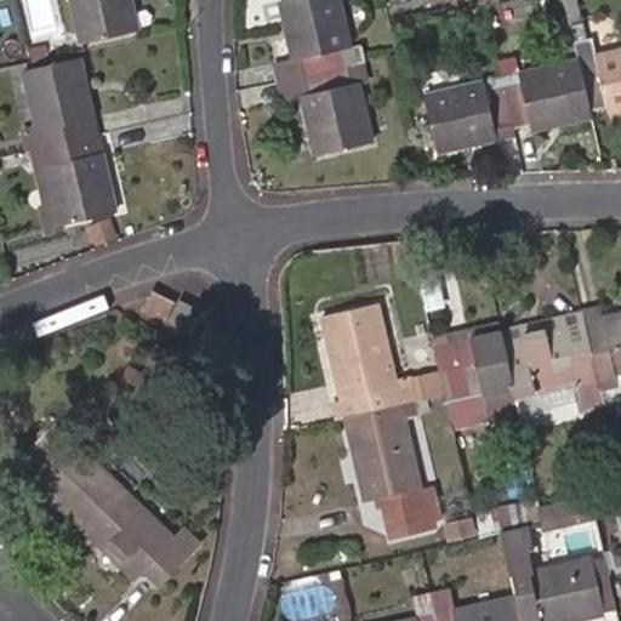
[(69,0),(81,43),(141,28),(132,0),(69,0)]
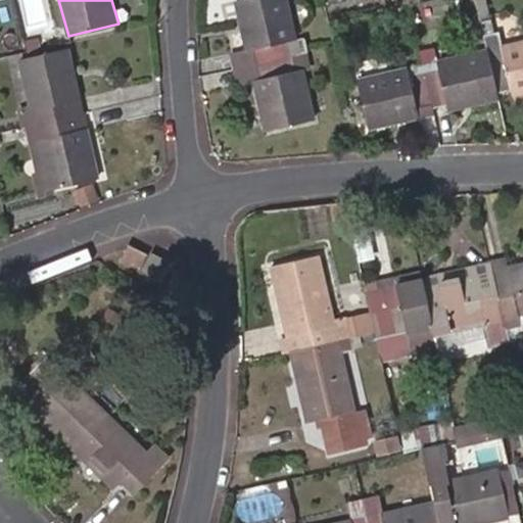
[(258,61),(291,53),(307,49),(304,35),(297,36),(287,0),(239,0),(237,0),(248,47),(254,46),(258,61)]
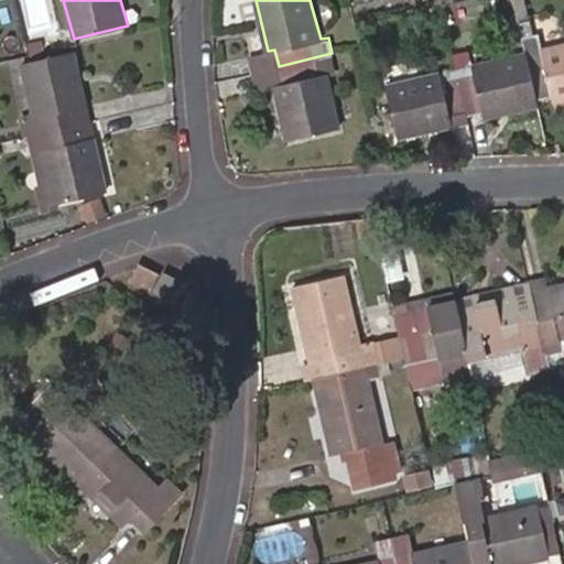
[(524,53),(534,96),(552,91),(554,100),(563,98),(563,43),(542,49),(538,34),(521,38),(524,53)]
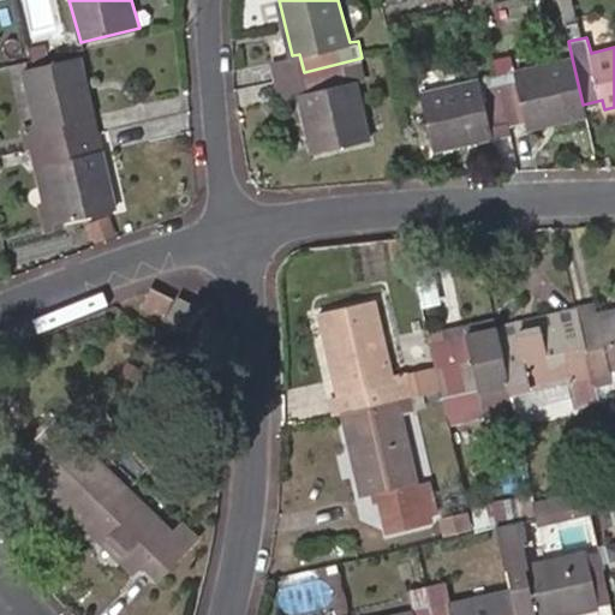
[(51,144),(93,135),(88,117),(95,114),(81,57),(21,70),(35,129),(47,125),(51,144)]
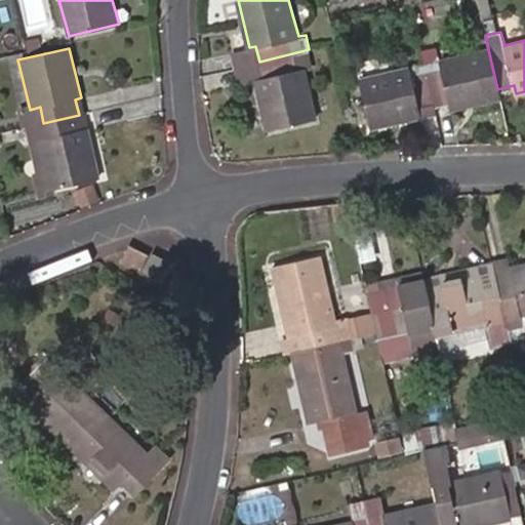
[(423,65),(434,106),(449,102),(451,109),(499,97),(497,89),(488,49),(423,65)]
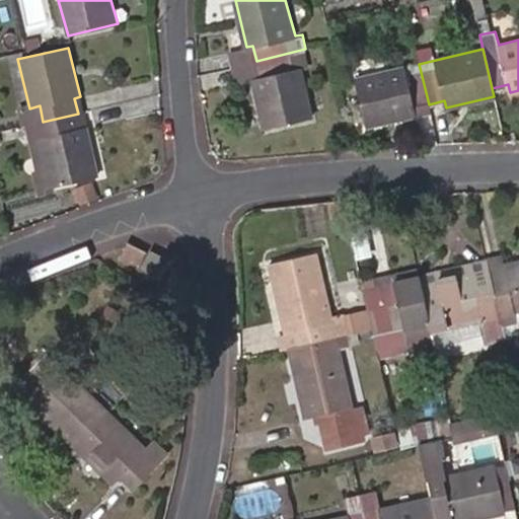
[(292,69),(289,53),(256,61),(260,76),(252,78),(265,126),(312,115),(300,67),(292,69)]
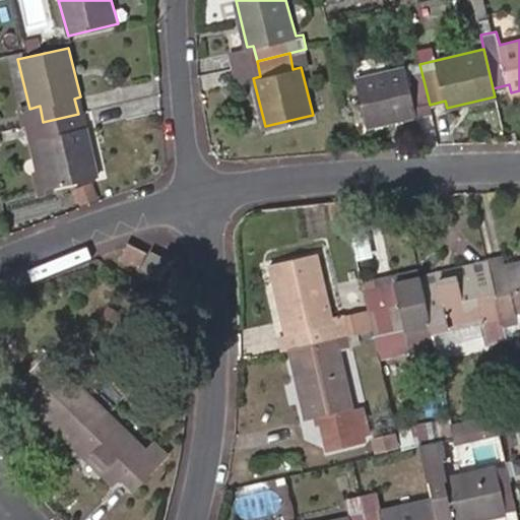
[(235,83),(253,78),(260,76),(257,61),(230,67),(235,83)]
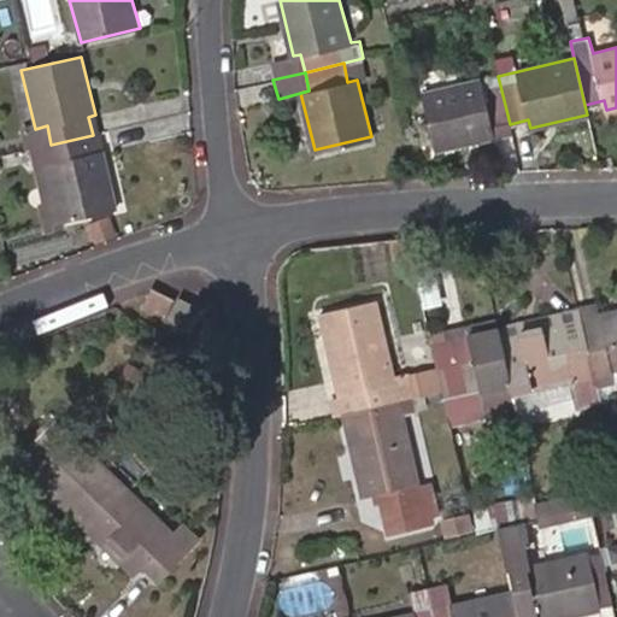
[(493,128),(510,124),(498,76),(423,93),(436,148),(495,136),(493,128)]
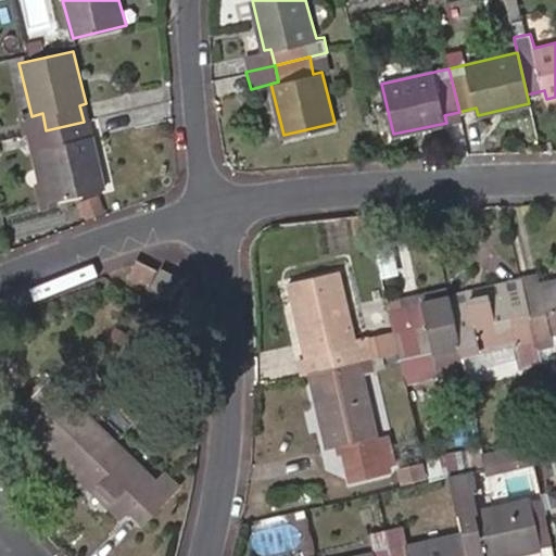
[(84,122),(46,130),(27,135),(30,149),(39,147),(53,200),(104,188),(92,134),(87,135),(84,122)]
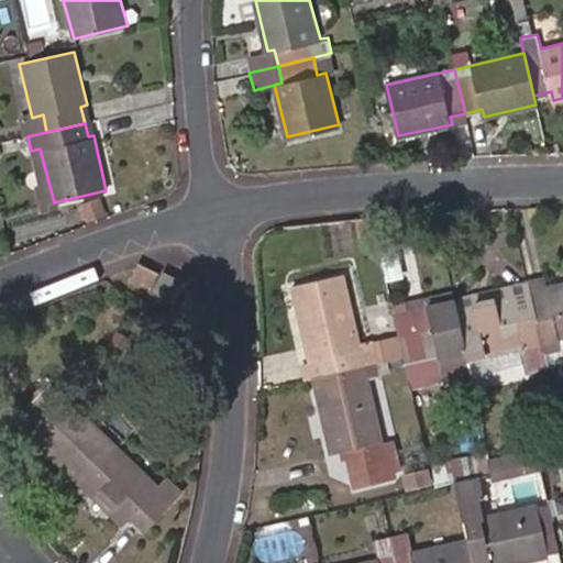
[(154,273),(139,265),(131,279),(147,287),(154,273)]
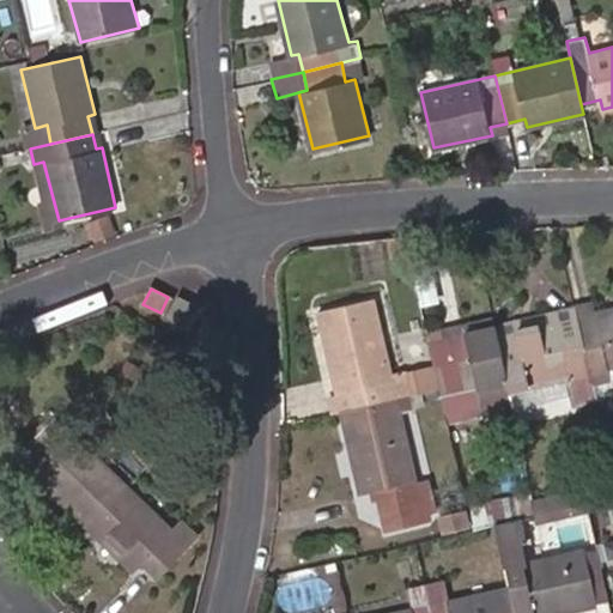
[(352,407),(398,396),(439,388),(434,364),(402,371),(402,370),(392,372),(374,298),(317,311),(337,392),(349,388),(352,407)]
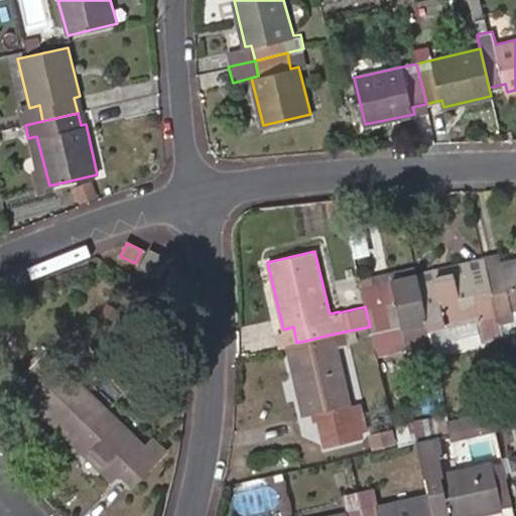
[(488,280),(498,324),(513,319),(511,310),(515,308),(515,258),(499,263),(502,277),(488,280)]
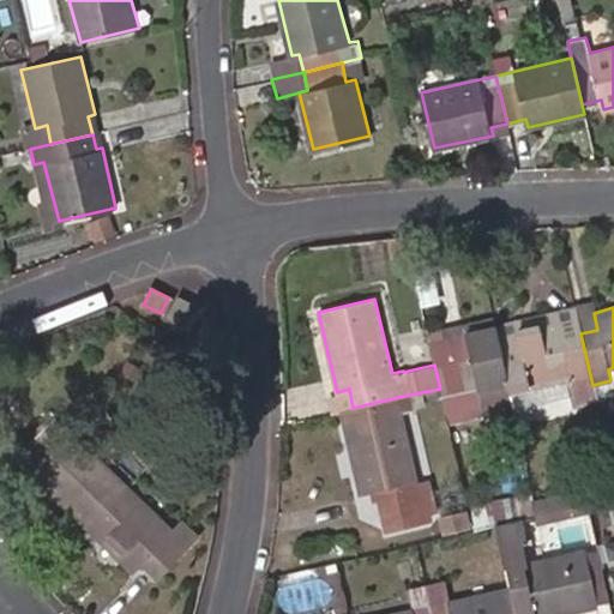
[(499,336),(516,403),(517,414),(519,420),(596,399),(593,385),(581,333),(559,338),(557,324),(499,336)]
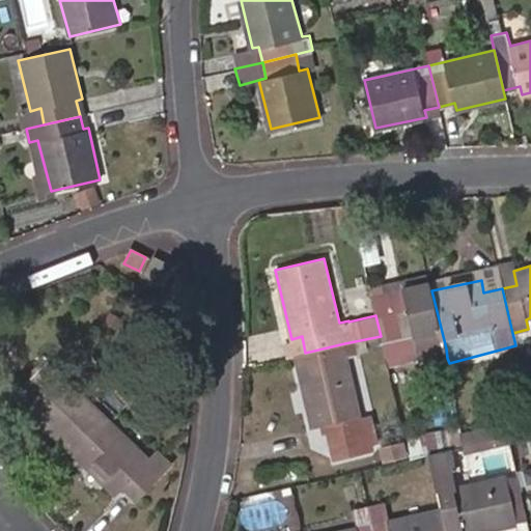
[(375,315),(381,336),(388,367),(419,359),(418,355),(446,348),(431,290),(429,281),(401,288),(407,307),(375,315)]
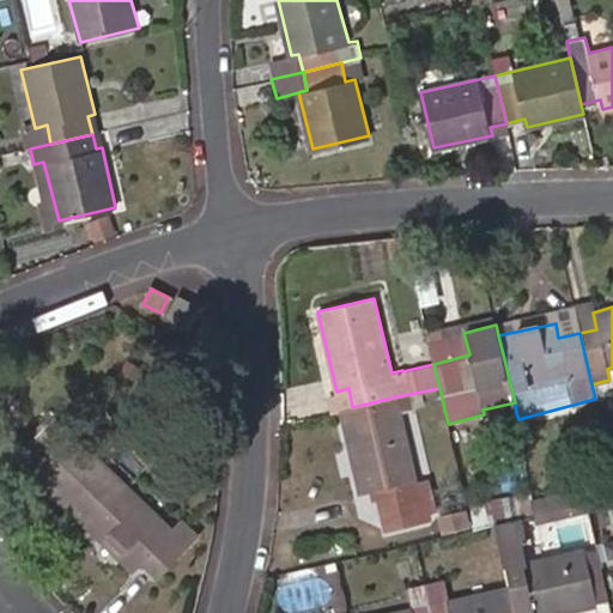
[(398,396),(352,407),(340,410),(358,493),(375,489),(380,505),(418,497),(414,479),(418,478),(398,396)]
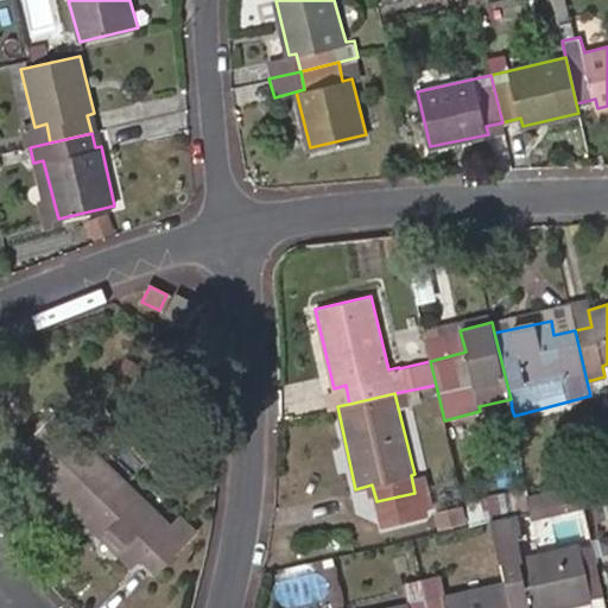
[(86,523),(125,481),(52,413),(27,439),(40,451),(26,467),(86,523)]
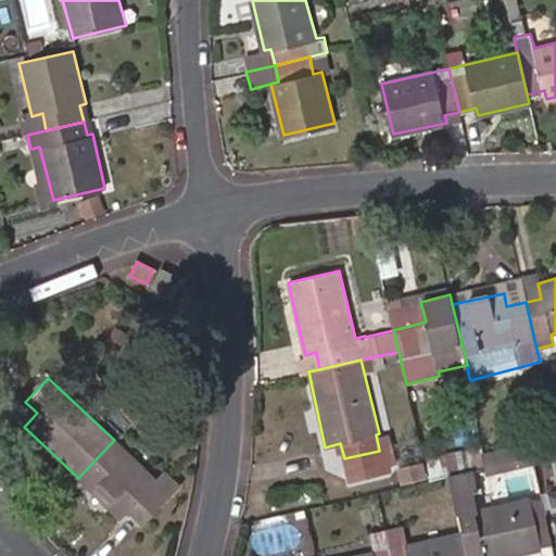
[(371,396),(380,428),(396,424),(388,391),(371,396)]
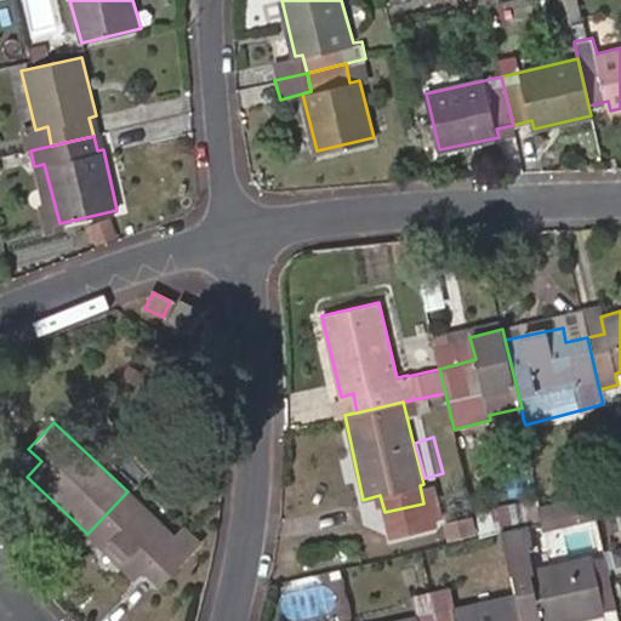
[(174,535),(127,491),(87,534),(135,577),(143,569),(159,585),(199,540),(184,525),(174,535)]
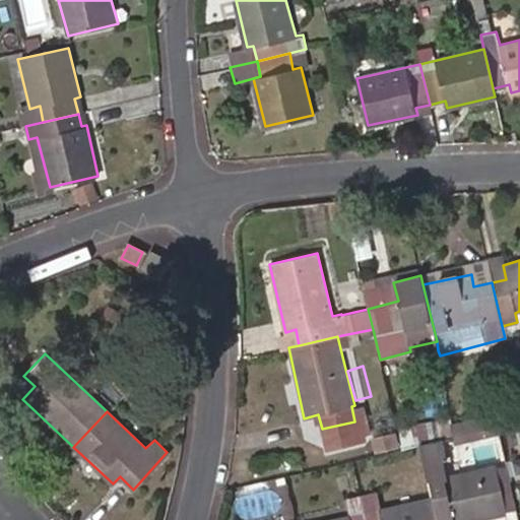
[(429,479),(432,497),(437,513),(451,510),(452,519),(469,519),(505,512),(495,465),(429,479)]
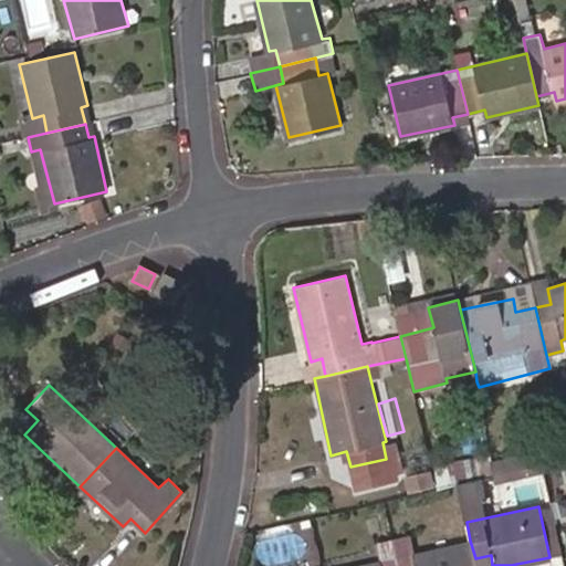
[(477,565),(475,558),(470,541),(413,554),(408,534),(391,537),(396,557),(398,565),(477,565)]
